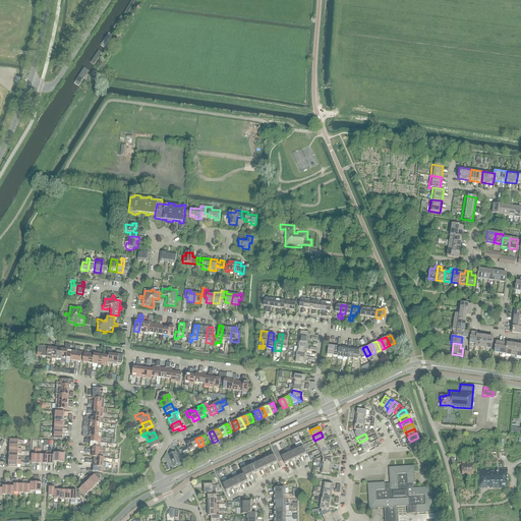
[(316,445),(325,441),(323,437),(314,441),(316,445)]
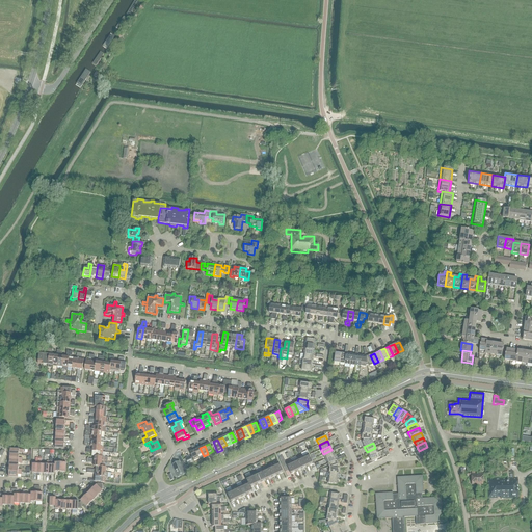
[(162,453),(160,447),(151,451),(154,457),(150,459),(151,462),(159,458),(158,455),(162,453)]
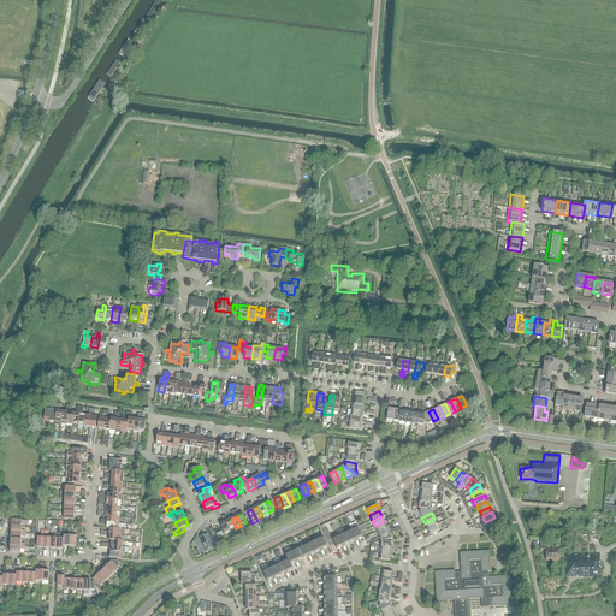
[(495,517),(485,522),(487,528),(493,525),(495,527),(498,526),(497,523),(498,523),(495,517)]
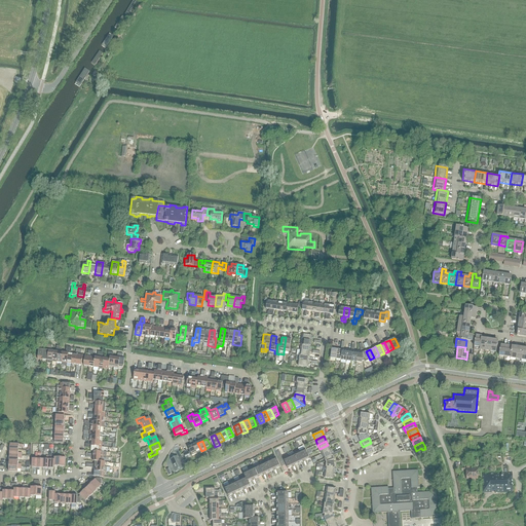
[(196,453),(201,451),(197,443),(192,445),(196,453)]
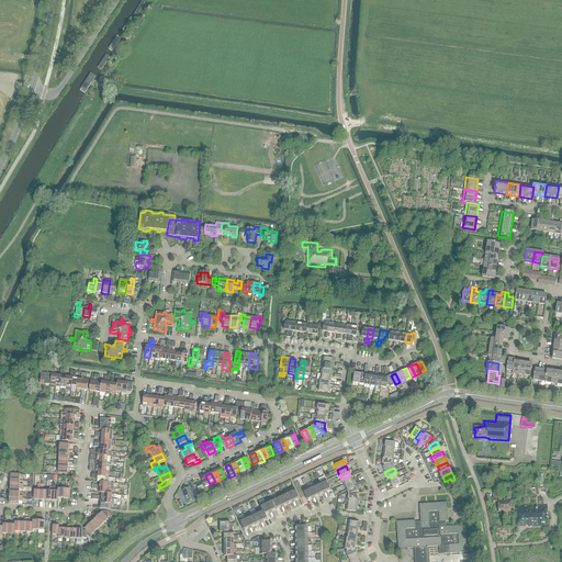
[(390,483),(398,479),(396,473),(388,478),(390,483)]
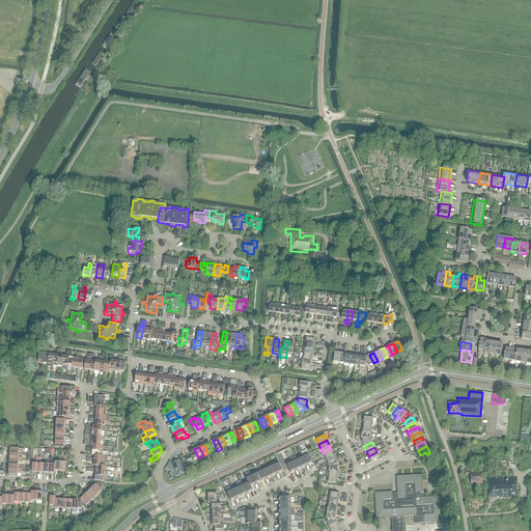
[(193,459),(198,457),(194,449),(189,451),(193,459)]
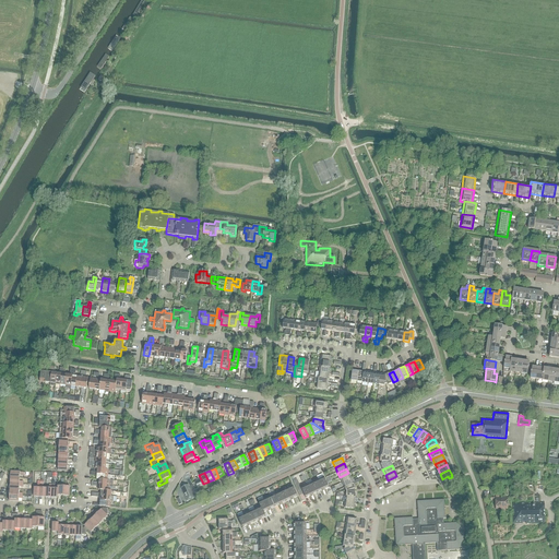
[(340,477),(342,483),(352,478),(348,473),(340,477)]
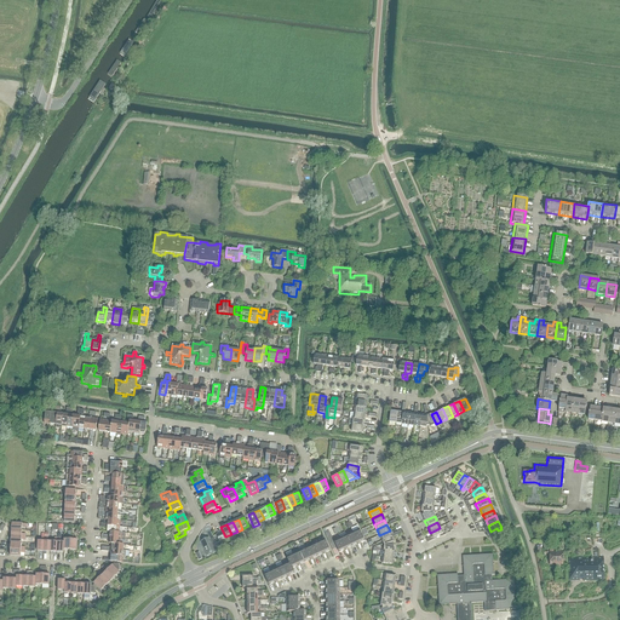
[(443,533),(440,528),(430,533),(431,537),(426,539),(428,543),(434,539),(434,538),(443,533)]
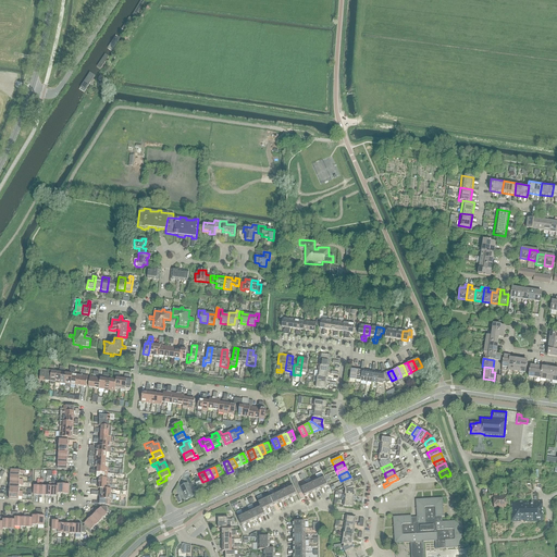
[(322,475),(311,481),(316,492),(327,486),(322,475)]
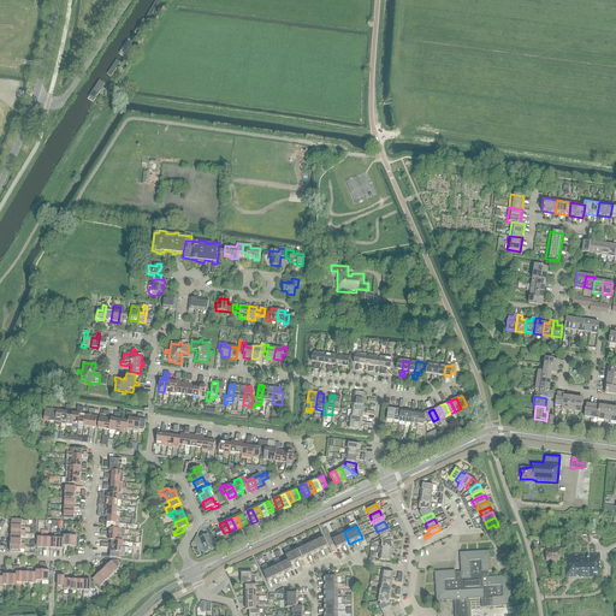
[(377,532),(379,538),(390,533),(388,527),(377,532)]
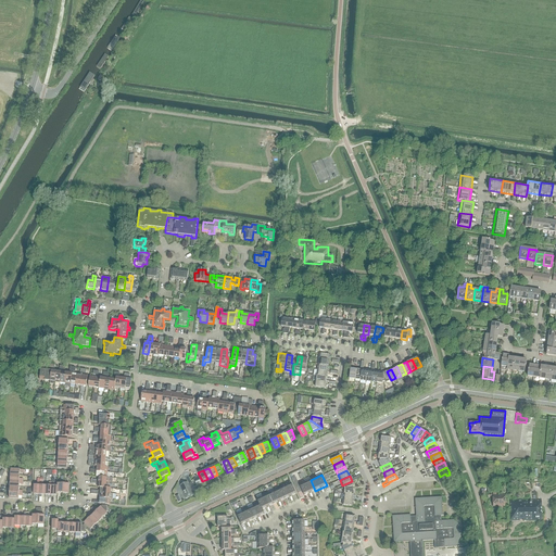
[(304,496),(315,491),(311,480),(299,484),(294,477),(291,478),(298,492),(302,491),(304,496)]
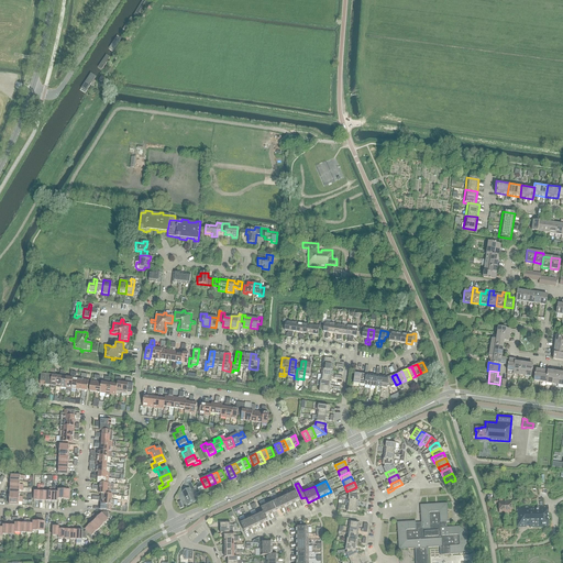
[(191,504),(196,501),(196,503),(200,501),(201,500),(198,493),(196,493),(194,488),(190,490),(189,488),(181,492),(187,501),(188,505),(191,504)]
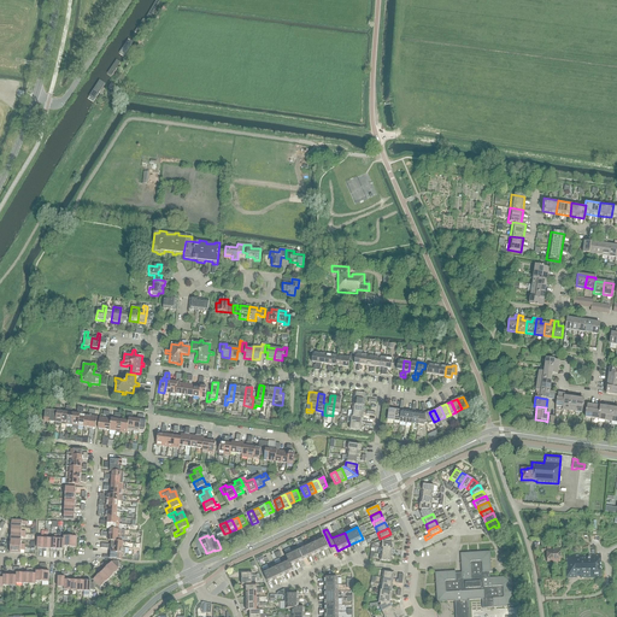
[(323,536),(310,542),(316,554),(328,548),(323,536)]
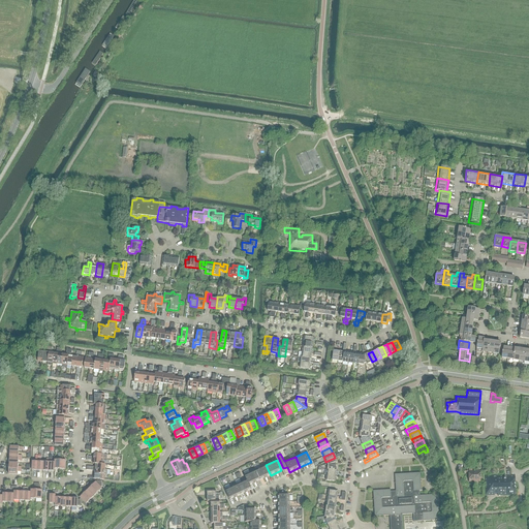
[(260,479),(271,475),(266,465),(255,469),(260,479)]
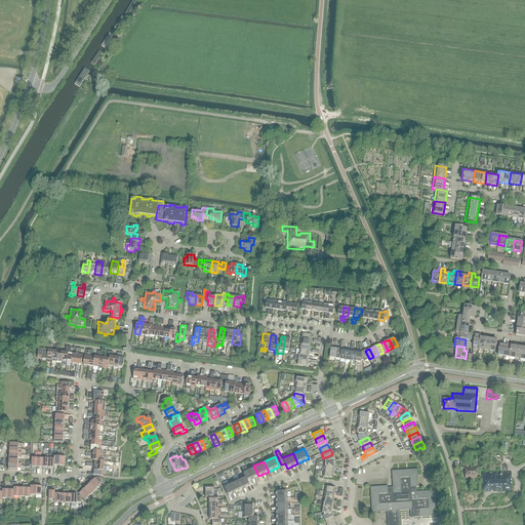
[(242,472),(244,476),(245,476),(247,481),(258,476),(253,466),(242,472)]
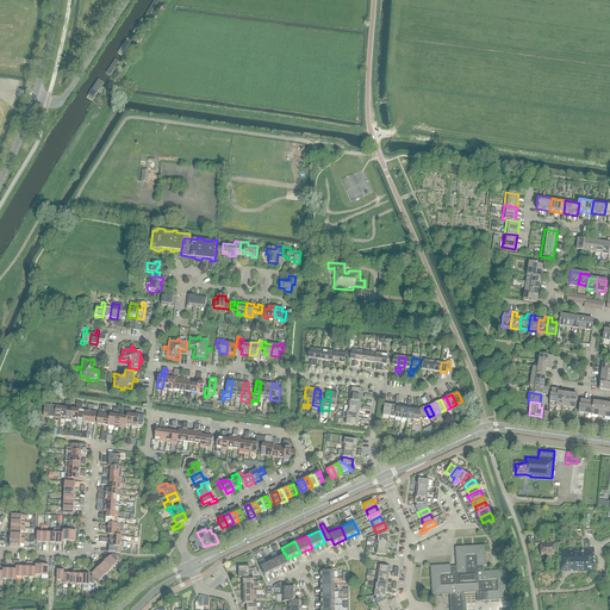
[(553,543),(547,543),(540,543),(541,555),(554,555),(553,543)]
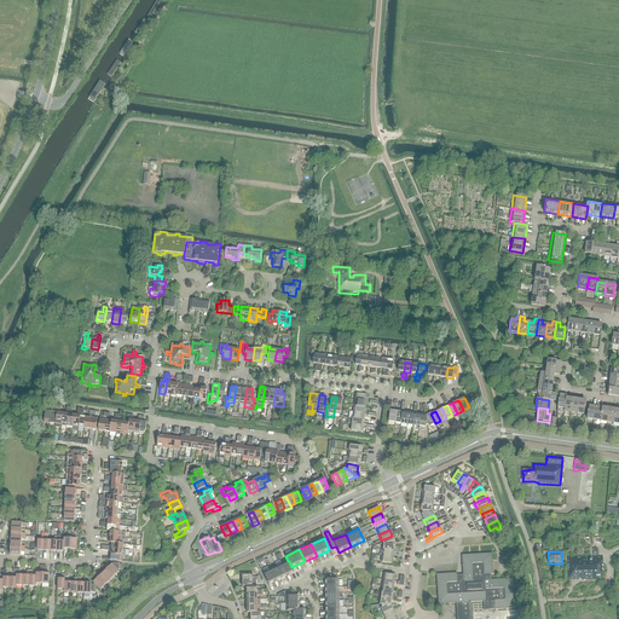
[(491,554),(462,555),(463,574),(456,576),(456,573),(437,574),(438,605),(456,603),(456,618),(470,618),(470,602),(484,601),(484,611),(514,608),(513,579),(491,580),(491,573),(492,573),(491,554)]
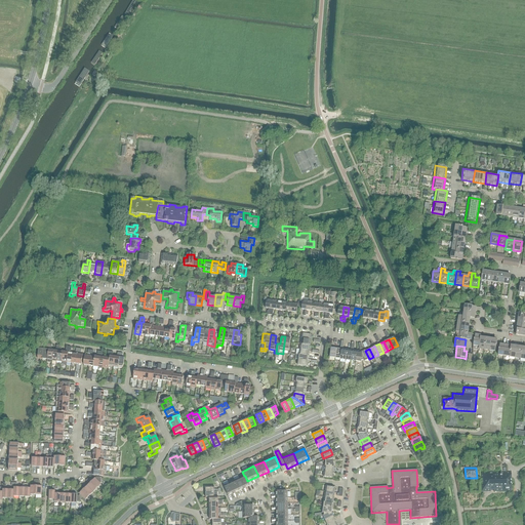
[(511,491),(511,473),(482,473),(482,491),(511,491)]
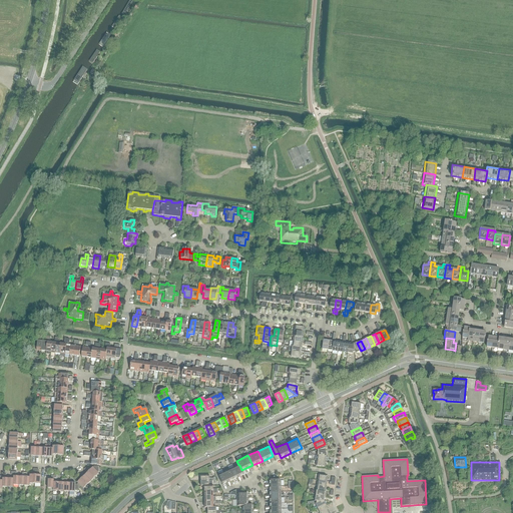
[(243,475),(241,470),(239,465),(238,465),(228,470),(233,480),(243,475)]
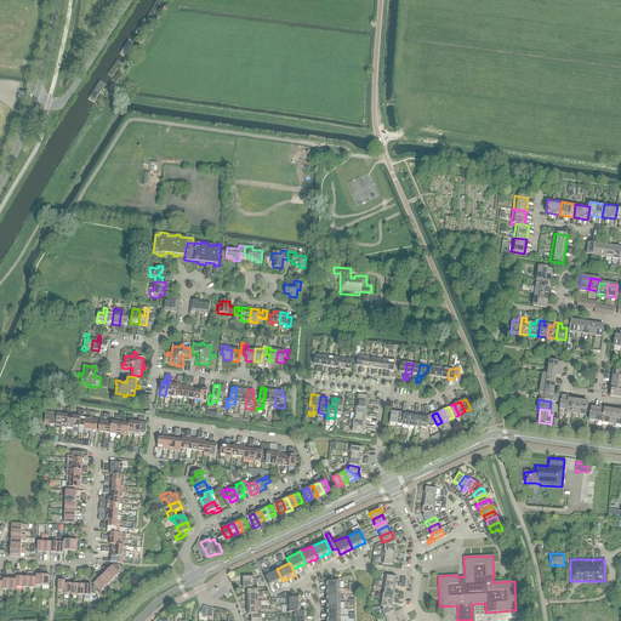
[(108,570),(115,579),(120,574),(118,571),(119,570),(118,564),(114,564),(108,570)]
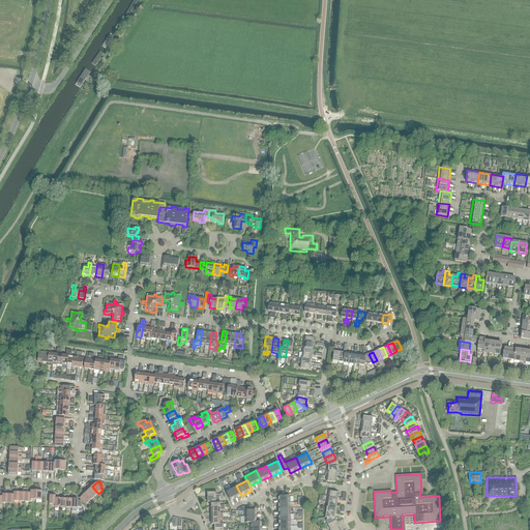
[(241,496),(236,486),(225,490),(230,501),(241,496)]
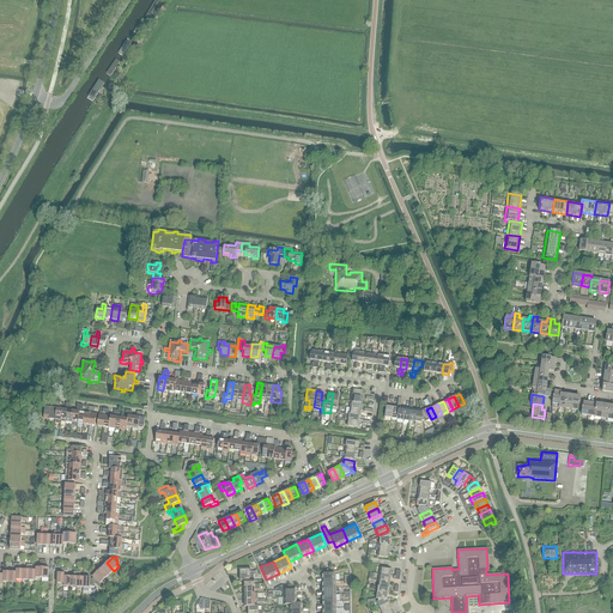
[(109,575),(114,571),(107,563),(102,568),(109,575)]
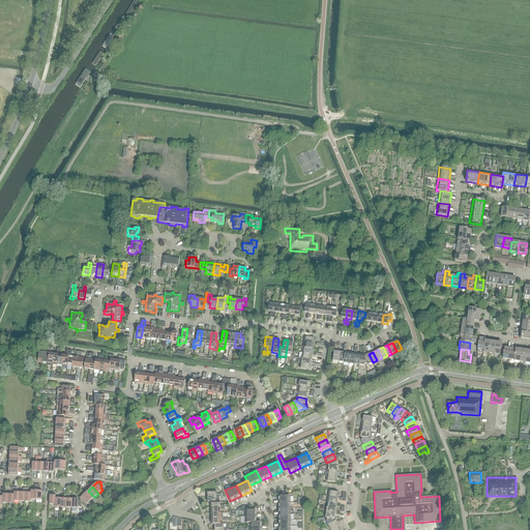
[(94,497),(88,491),(84,495),(90,501),(94,497)]
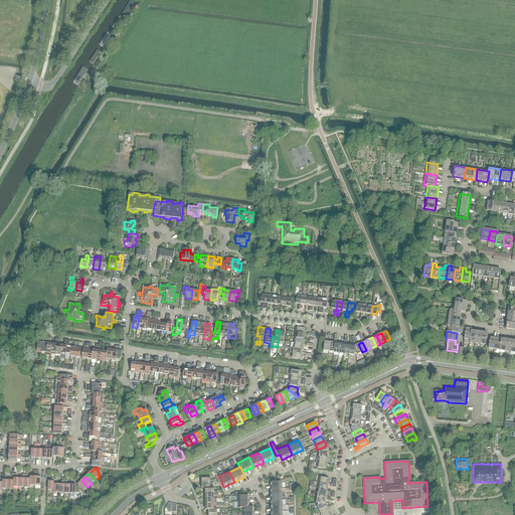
[(78,485),(76,487),(78,490),(79,489),(83,494),(84,493),(83,491),(88,487),(81,481),(77,485),(78,485)]
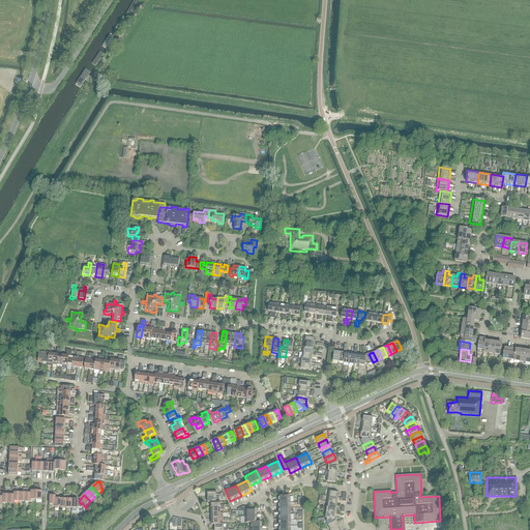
[(278,496),(278,508),(290,508),(290,496),(278,496)]
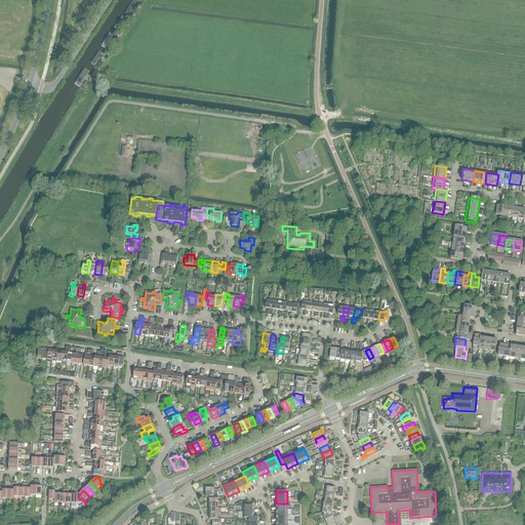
[(80,499),(78,496),(77,495),(77,494),(71,494),(71,503),(76,503),(77,501),(81,502),(80,499)]
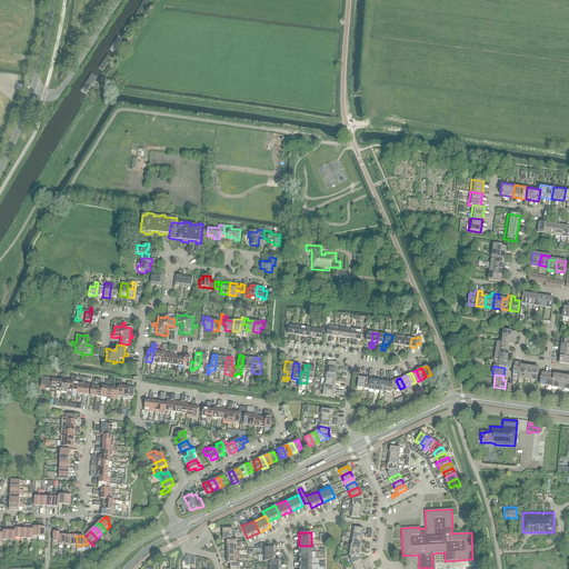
[(299,546),(299,559),(311,558),(311,546),(299,546)]
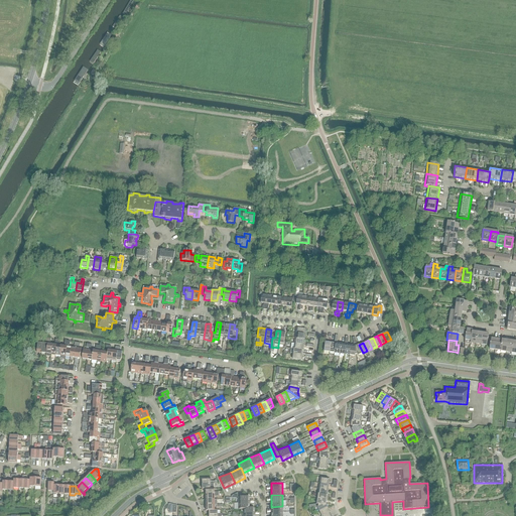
[(238,509),(243,509),(249,509),(249,508),(249,497),(238,497),(238,509)]
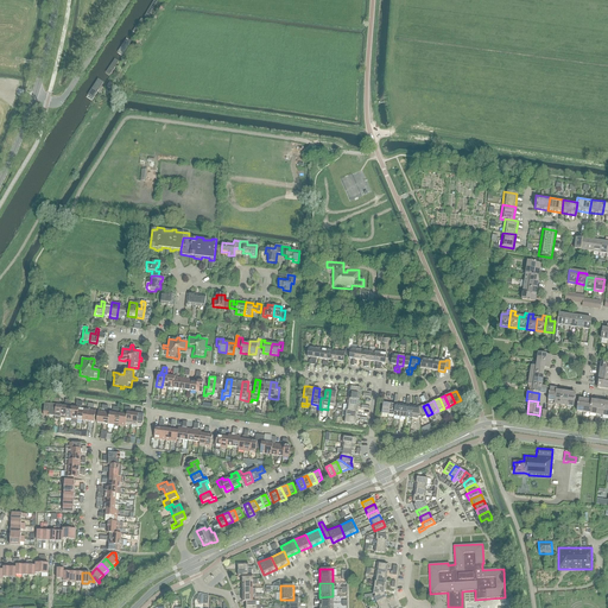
[(320,597),(320,607),(333,607),(333,596),(320,597)]
